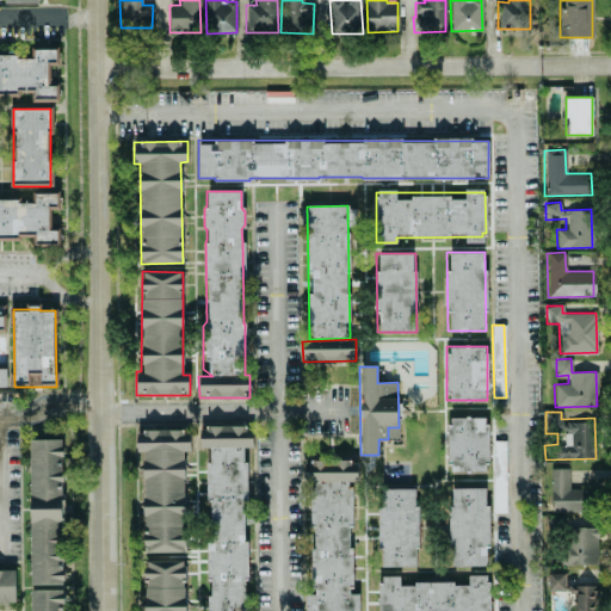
[(448,471),(488,470),(487,417),(446,418),(448,471)]
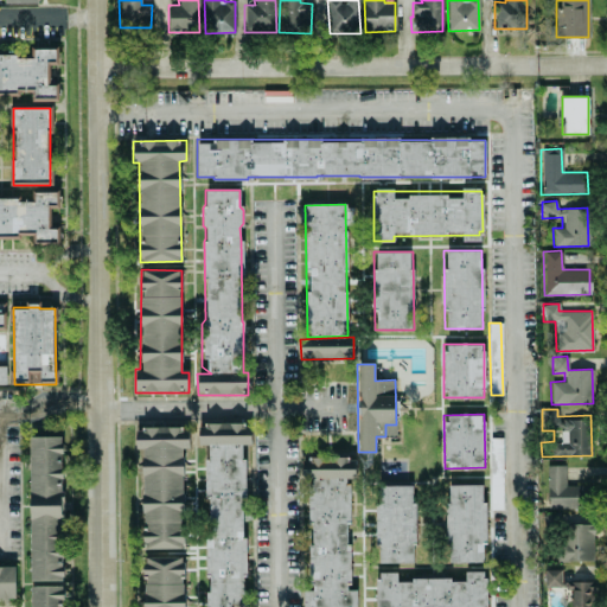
[(241,606),(241,573),(247,573),(243,445),(251,445),(250,422),(198,423),(198,445),(205,445),(206,498),(205,498),(208,606),(241,606)]
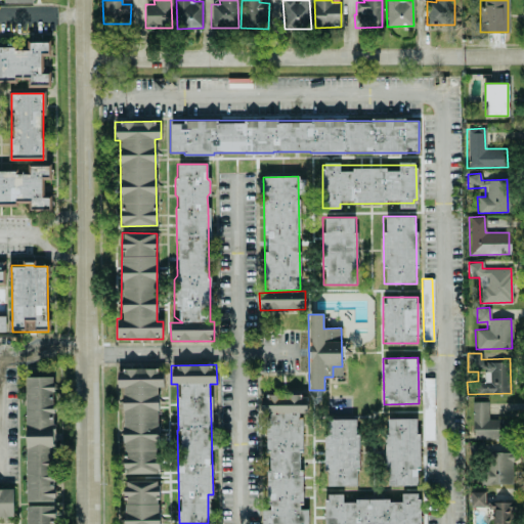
[(123,474),(160,474),(159,368),(117,368),(118,388),(123,388),(123,474)]
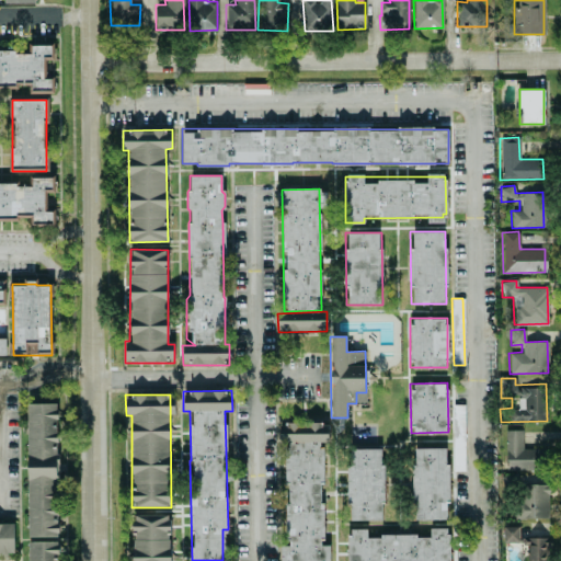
[(26,403),(27,537),(58,537),(57,403),(26,403)]
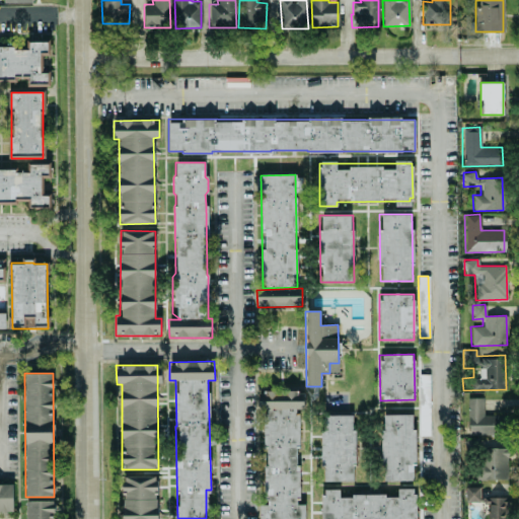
[(420,436),(430,435),(428,374),(418,374),(420,436)]
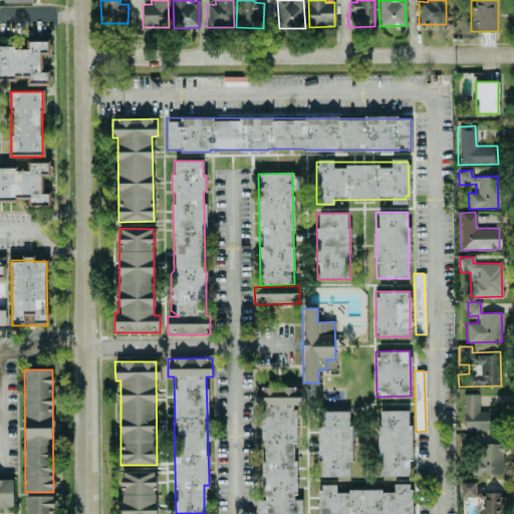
[(293,406),(300,406),(300,387),(259,389),(262,500),(257,500),(257,513),(301,513),(301,499),(296,499),(293,406)]
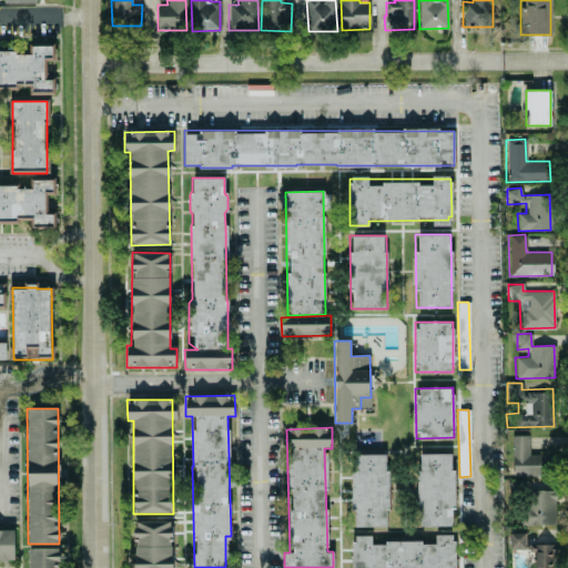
[(555,454),(529,454),(528,435),(510,435),(511,476),(556,476),(555,454)]
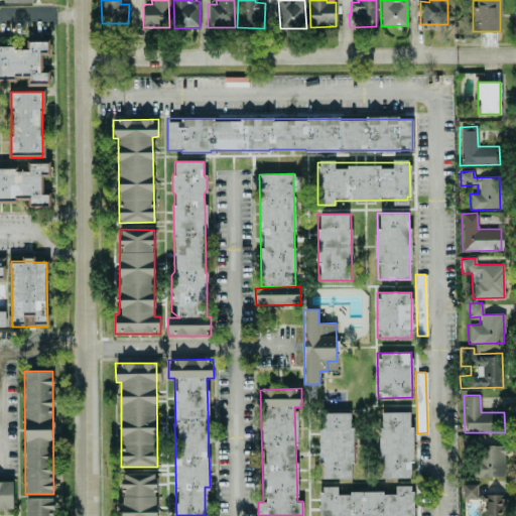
[(411,411),(379,412),(380,478),(412,477),(411,411)]
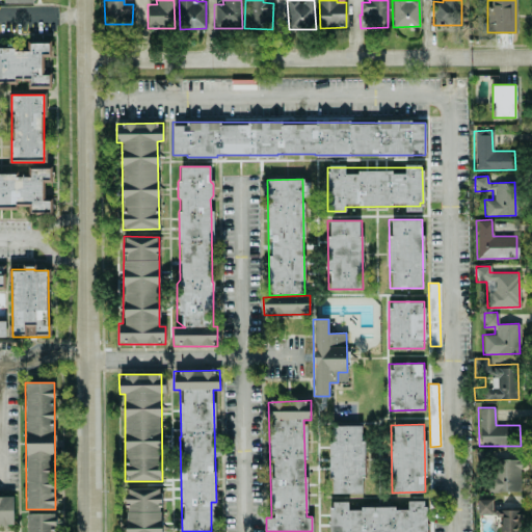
[(331,494),(364,493),(363,425),(330,426),(331,494)]
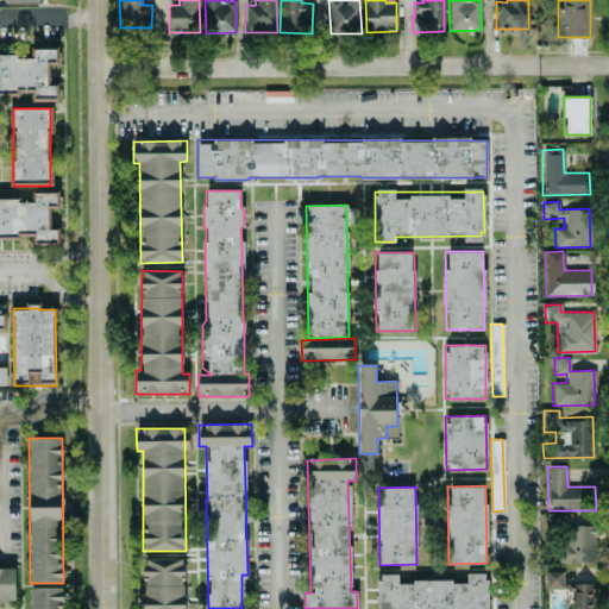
[(560,525),(559,563),(594,563),(595,526),(560,525)]
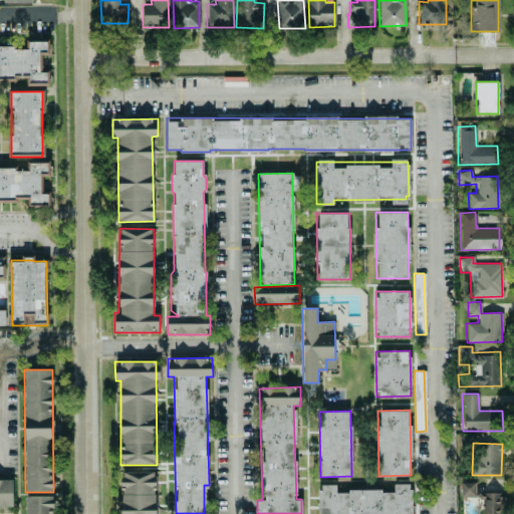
[(156,513),(156,472),(121,472),(121,513),(156,513)]
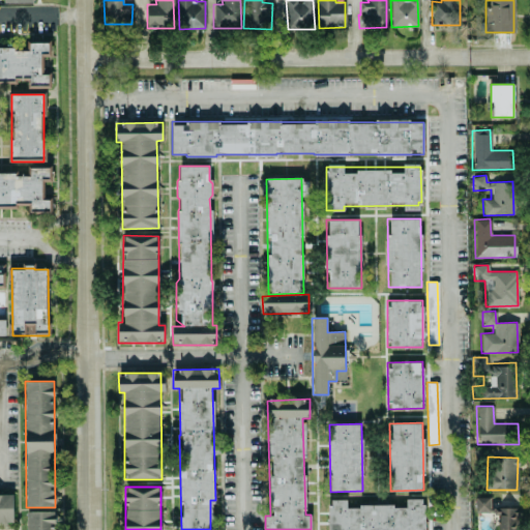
[(0,523),(13,523),(13,495),(0,494),(0,523)]
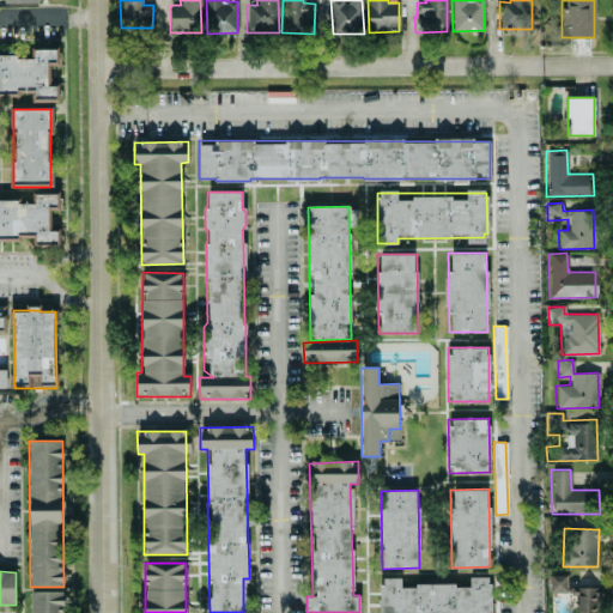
[(548,593),(565,593),(566,575),(550,575),(548,593)]
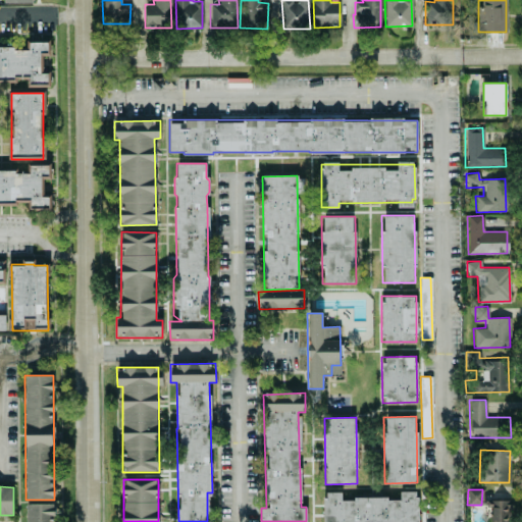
[(419,521),(419,491),(398,491),(398,496),(323,494),(323,521),(419,521)]
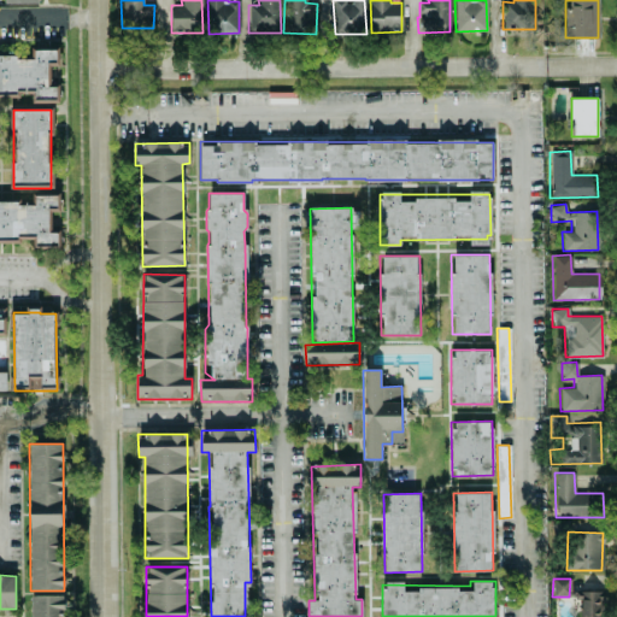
[(599,616),(599,591),(581,591),(581,616),(599,616)]
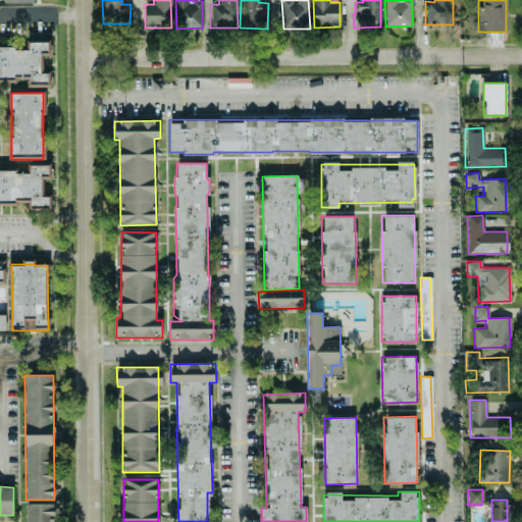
[(25,504),(25,521),(53,521),(53,504),(25,504)]
